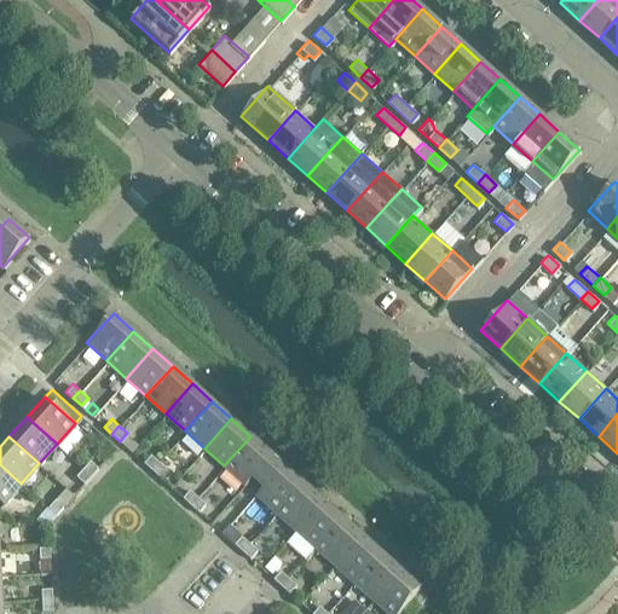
[(250,436),(224,465),(244,484),(249,478),(271,455),(250,436)]
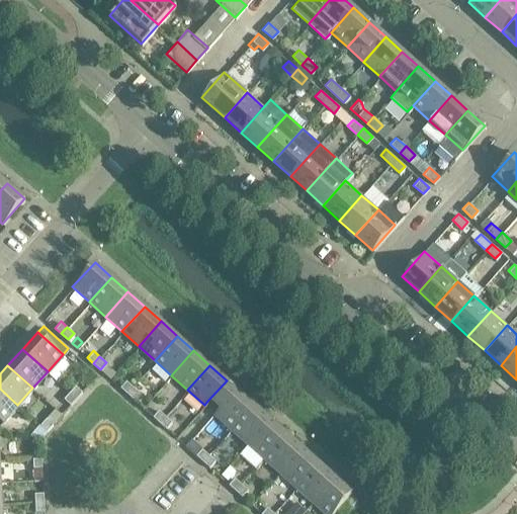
[(125,393),(132,386),(125,379),(119,387),(125,393)]
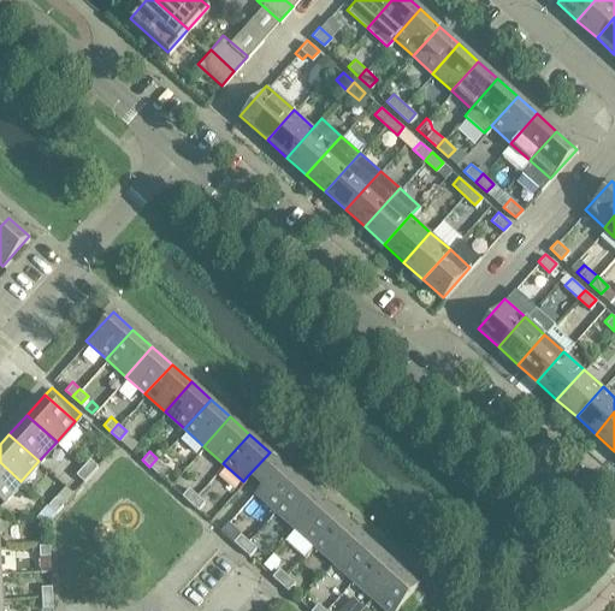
[(270,452),(248,475),(259,485),(281,462),(270,452)]
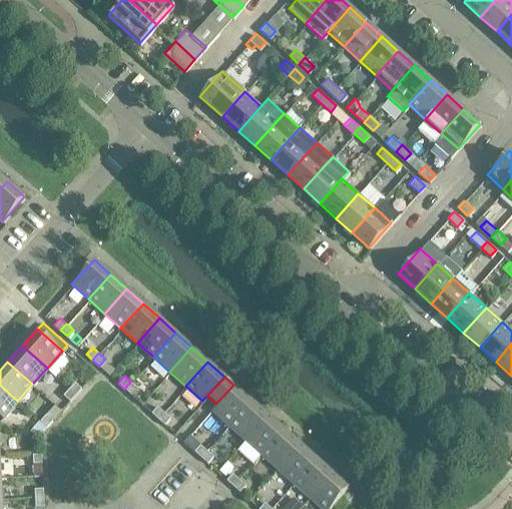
[(80,387),(74,381),(68,387),(75,393),(80,387)]
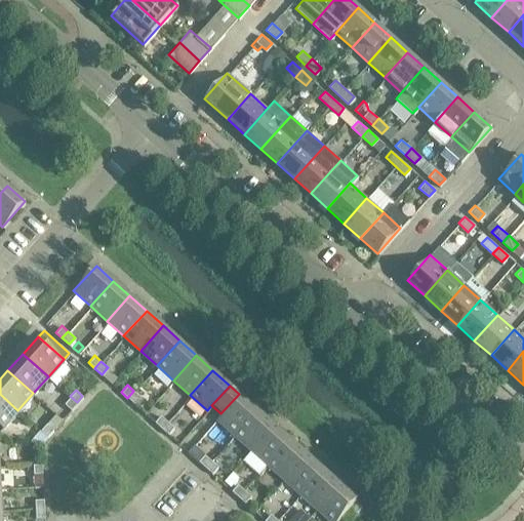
[(127,398),(134,403),(140,397),(133,391),(127,398)]
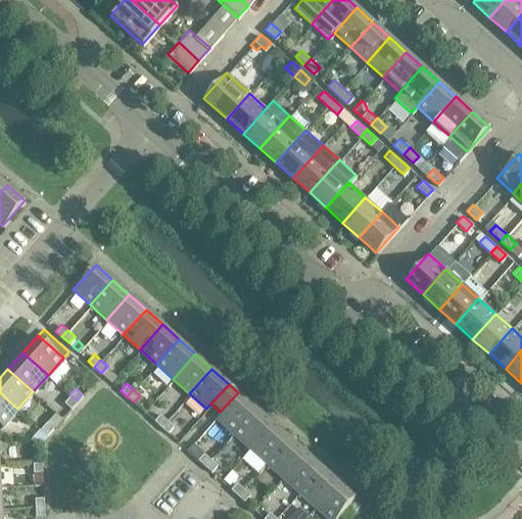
[(17,409),(0,392),(0,423),(2,425),(17,409)]
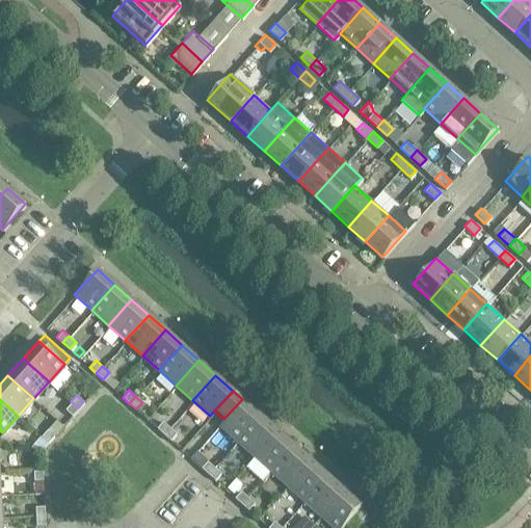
[(242,399),(223,419),(219,424),(236,440),(260,415),(242,399)]
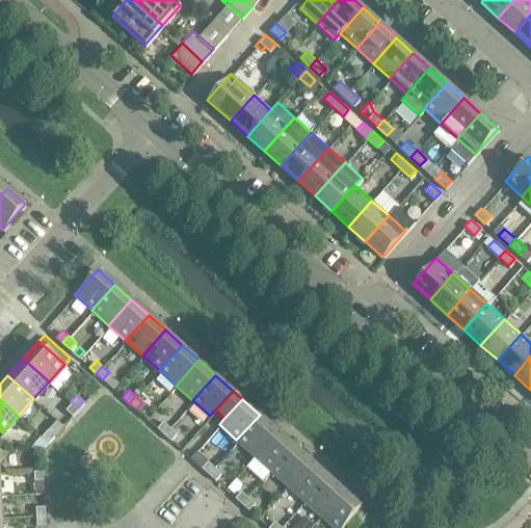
[(78,407),(71,401),(64,408),(72,415),(78,407)]
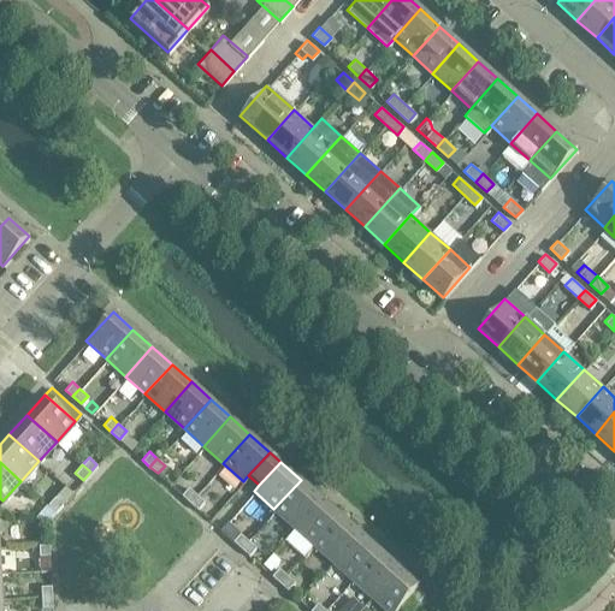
[(301,480),(273,509),(294,527),(320,497),(301,480)]
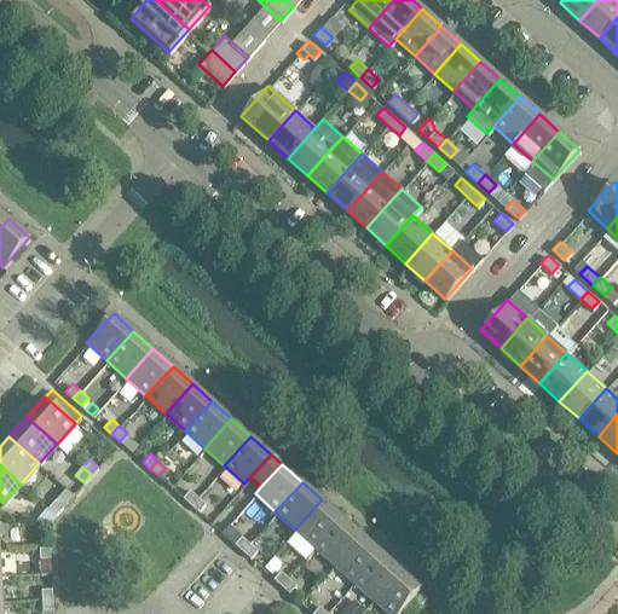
[(190,503),(197,496),(190,488),(183,496),(190,503)]
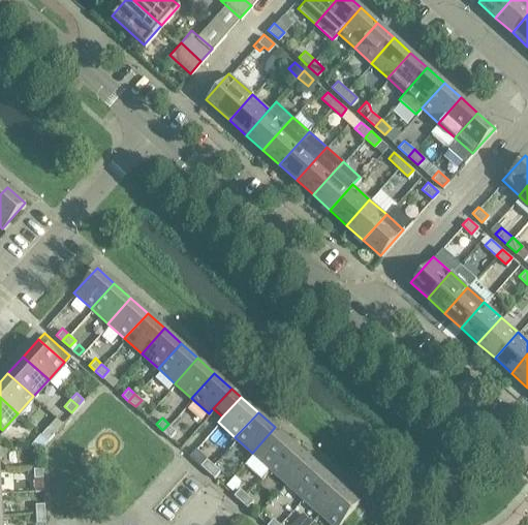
[(186,439),(176,429),(168,424),(162,430),(180,445),(186,439)]
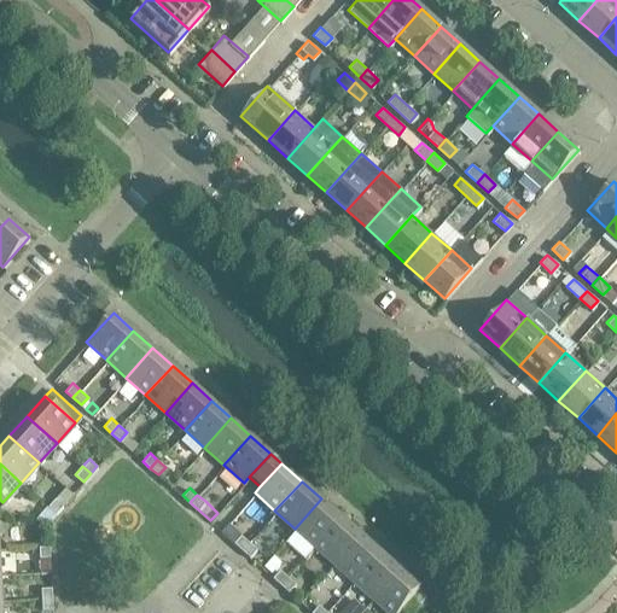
[(47,505),(56,512),(63,503),(54,497),(47,505)]
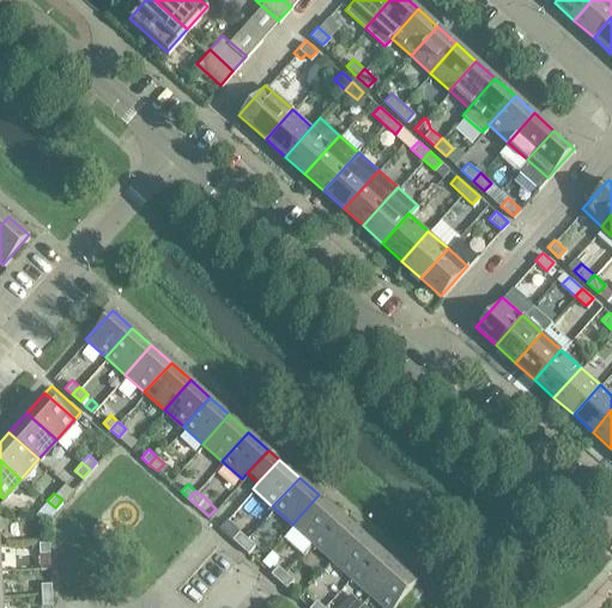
[(319,494),(292,524),(311,541),(338,512),(319,494)]
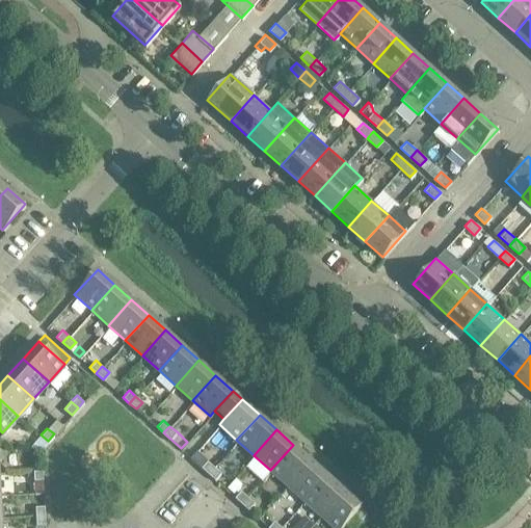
[(293,445),(270,470),(287,485),(310,459),(293,445)]
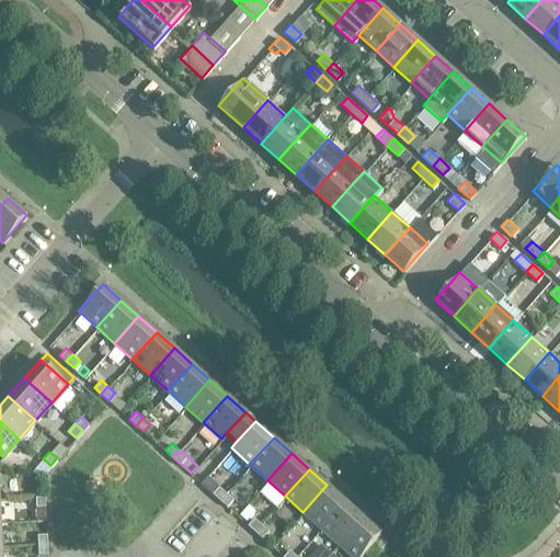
[(218,499),(225,491),(218,485),(212,492),(218,499)]
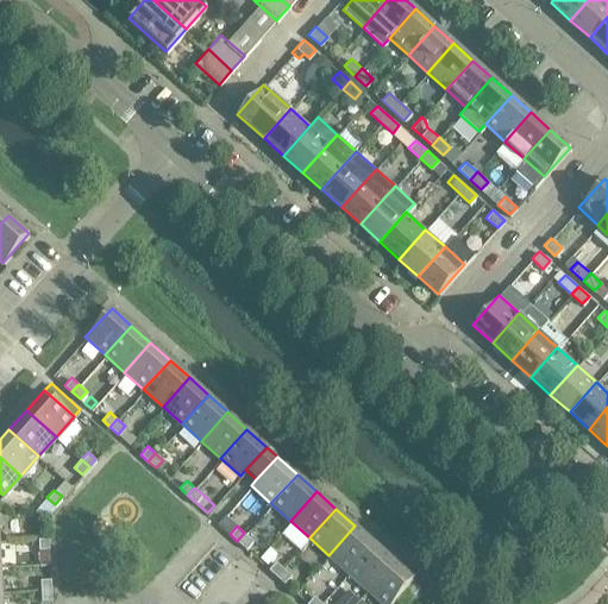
[(355,526),(328,555),(348,572),(374,543),(355,526)]
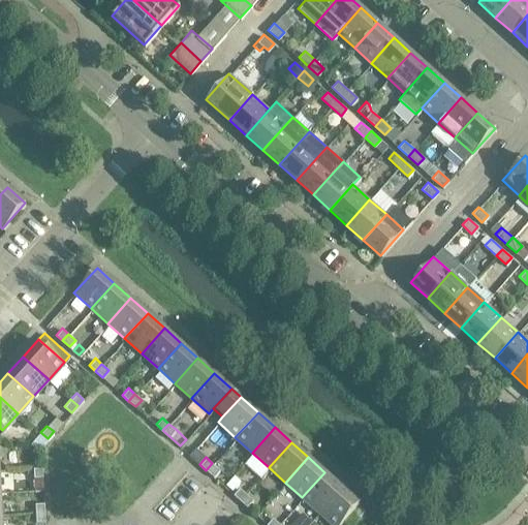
[(206,470),(213,475),(219,469),(212,463),(206,470)]
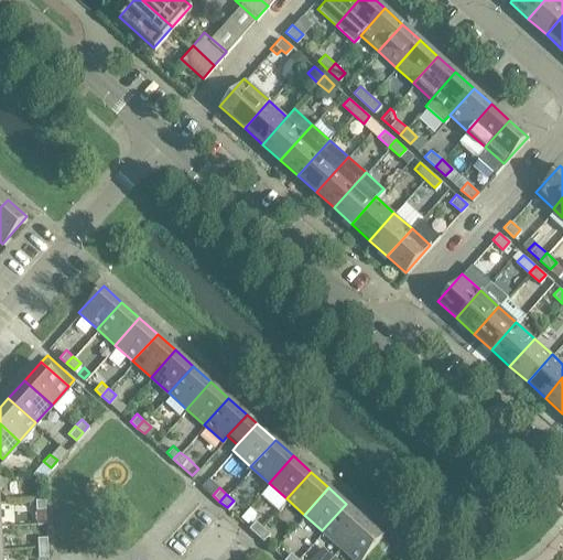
[(44,508),(44,498),(34,498),(35,508),(44,508)]
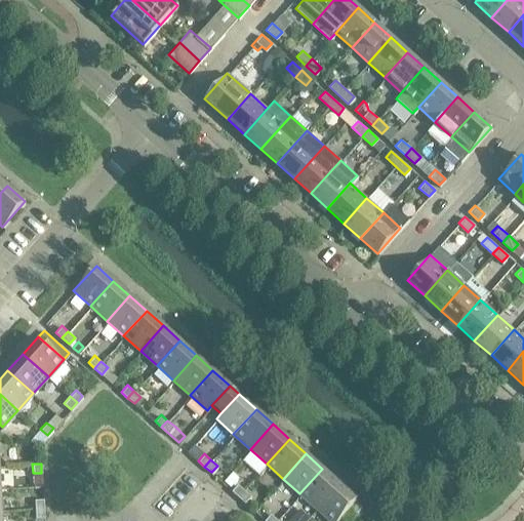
[(322,469),(299,493),(316,509),(338,483),(322,469)]
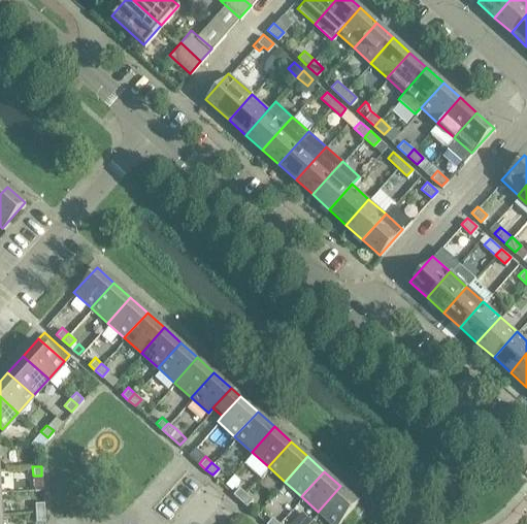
[(239,498),(245,492),(238,485),(232,492),(239,498)]
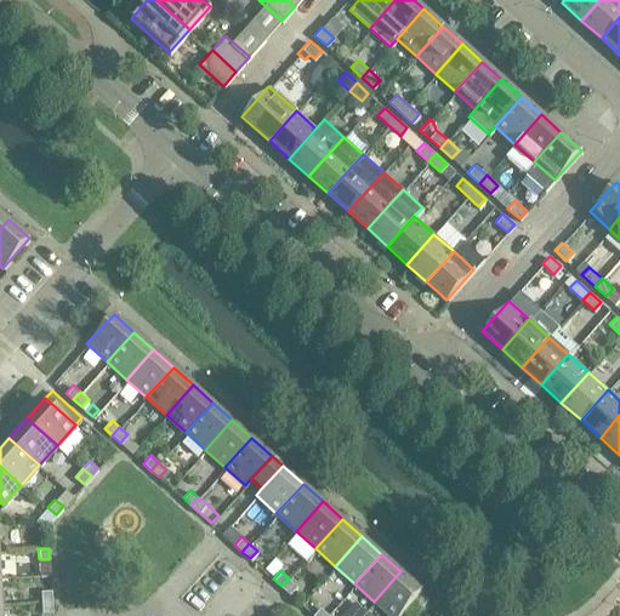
[(400,571),(374,602),(390,615),(397,615),(413,599),(420,606),(427,598),(420,591),(421,589),(400,571)]
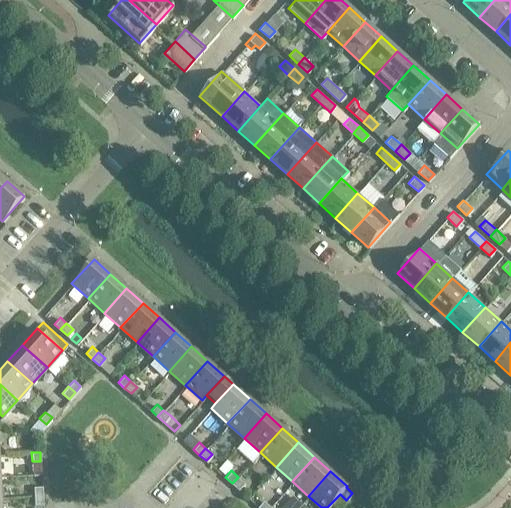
[(232,483),(238,489),(244,482),(238,477),(232,483)]
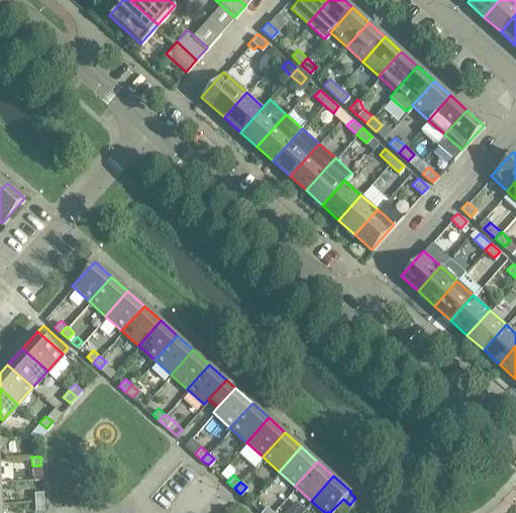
[(43,499),(42,491),(33,491),(34,500),(43,499)]
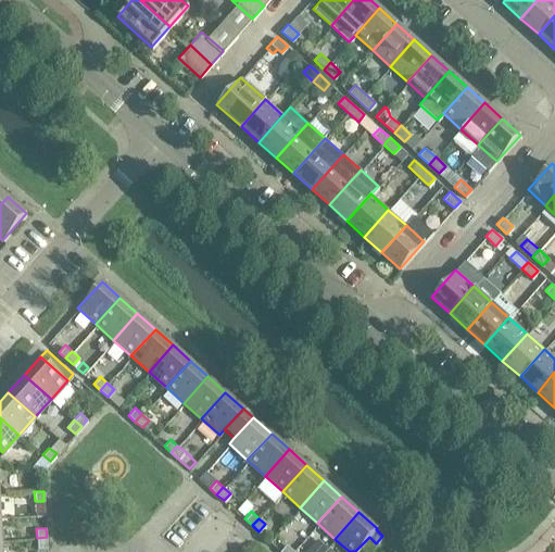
[(281,528),(273,538),(279,543),(288,535),(281,528)]
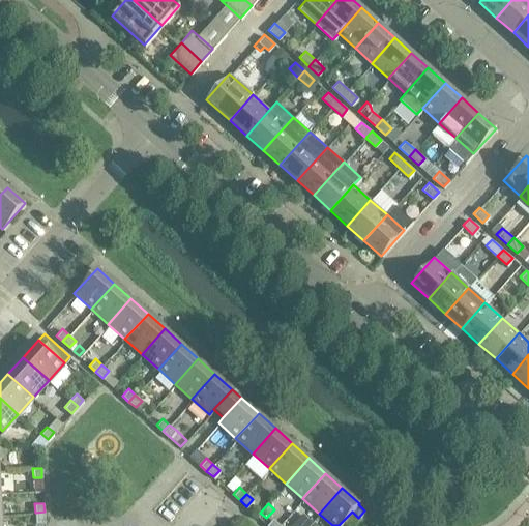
[(45,512),(35,513),(35,522),(45,521),(45,512)]
